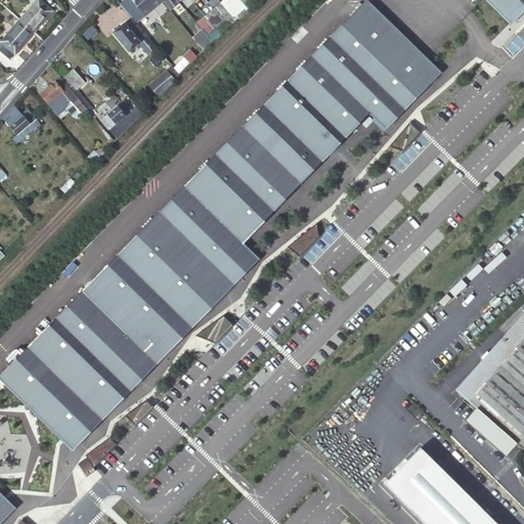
[(40,0),(37,0),(20,19),(34,32),(52,10),(40,0)]
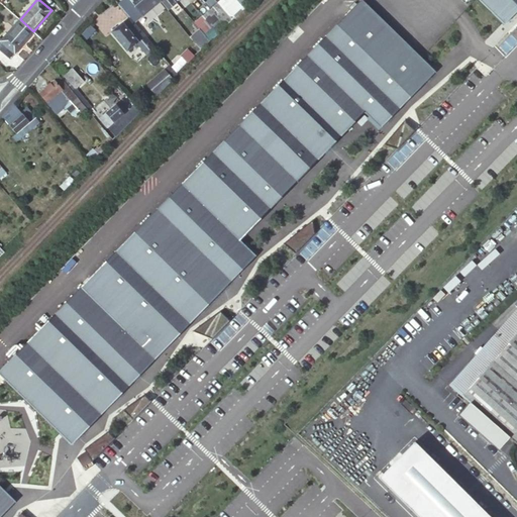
[(121,0),(118,3),(130,17),(148,3),(144,0),(121,0)]
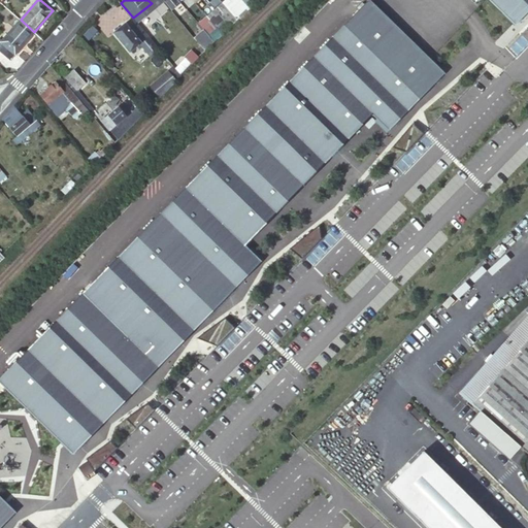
[(162,0),(170,9),(179,2),(177,0),(162,0)]
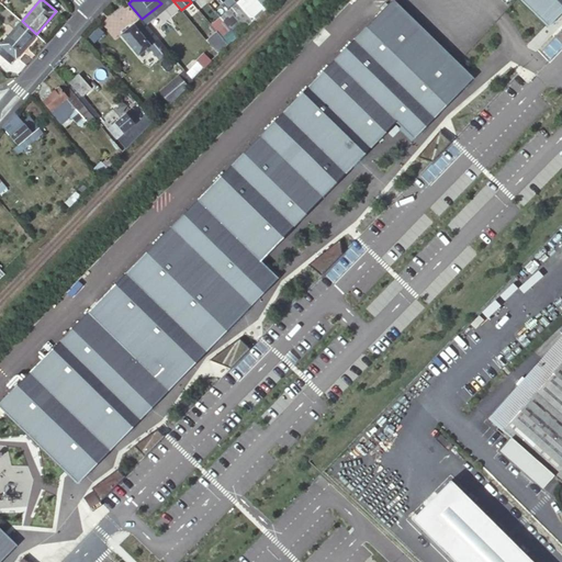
[(249,14),(261,4),(257,0),(239,0),(237,1),(243,7),(239,9),(248,19),(251,17),(249,14)]
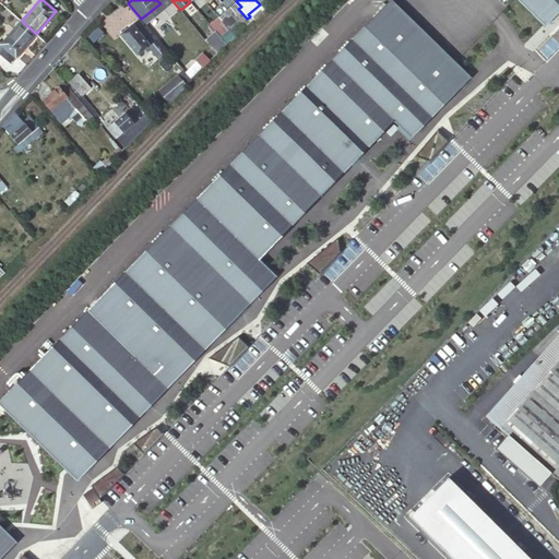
[(558,8),(558,0),(522,0),(545,22),(558,8)]
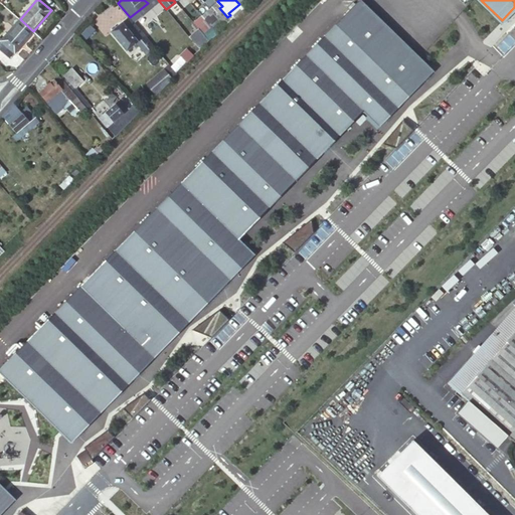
[(431,71),(358,1),(0,368),(0,369),(71,440),(79,432),(253,253),(239,239),(329,147),(363,112),(377,126),(431,71)]
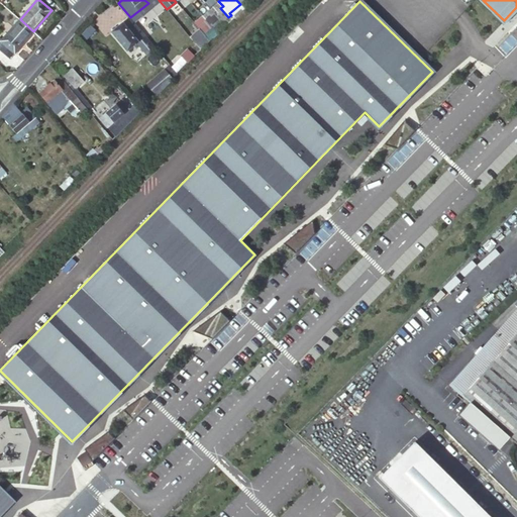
[(221,24),(228,17),(220,8),(223,6),(218,1),(208,10),(221,24)]
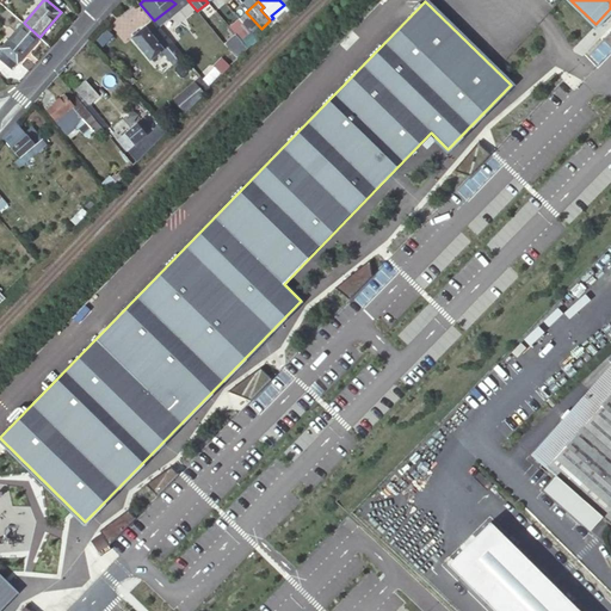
[(261,29),(246,12),(239,19),(253,36),(261,29)]
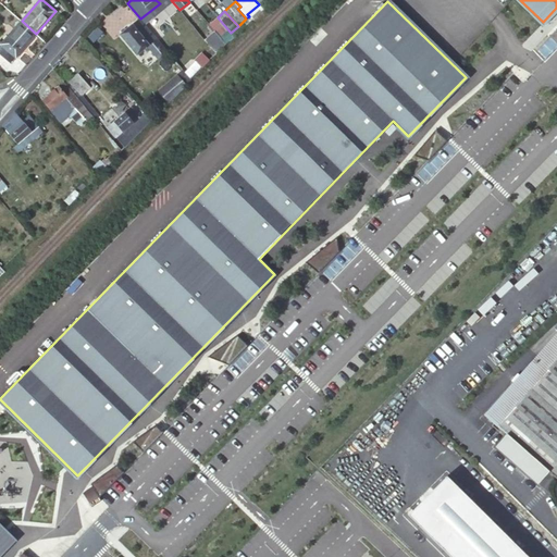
[(218,17),(208,25),(213,32),(221,40),(231,33),(218,17)]
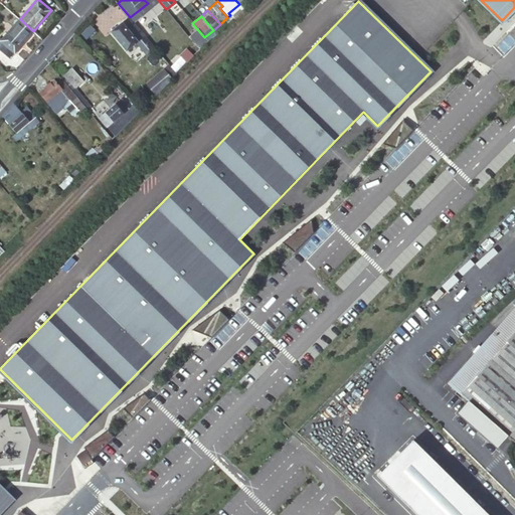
[(153,45),(130,17),(122,23),(122,22),(112,31),(128,50),(141,38),(149,48),(153,45)]
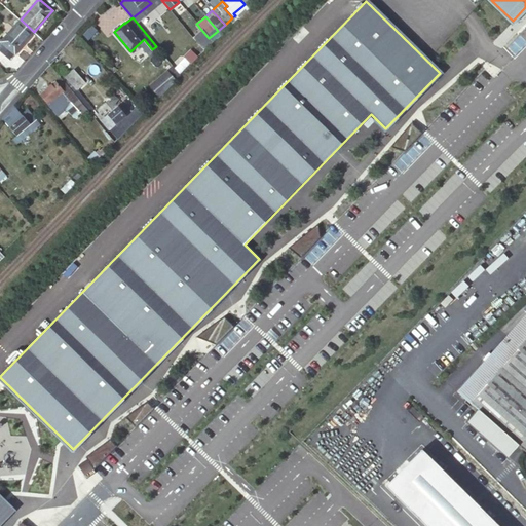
[(34,32),(21,20),(2,41),(0,39),(0,51),(9,60),(34,32)]
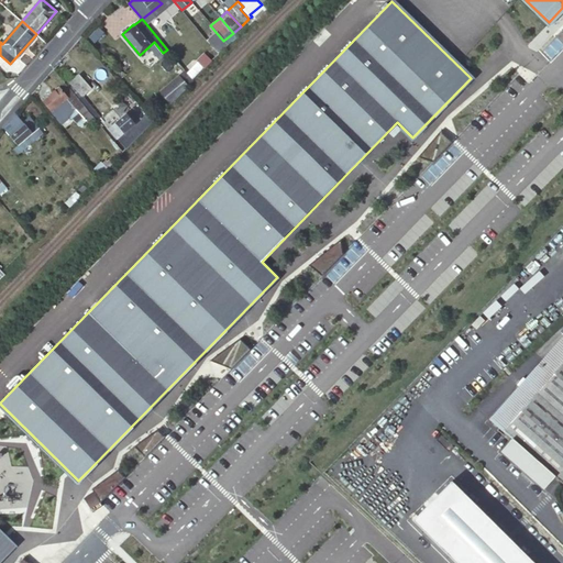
[(200,33),(206,40),(218,54),(227,46),(223,41),(216,32),(210,25),(200,33)]
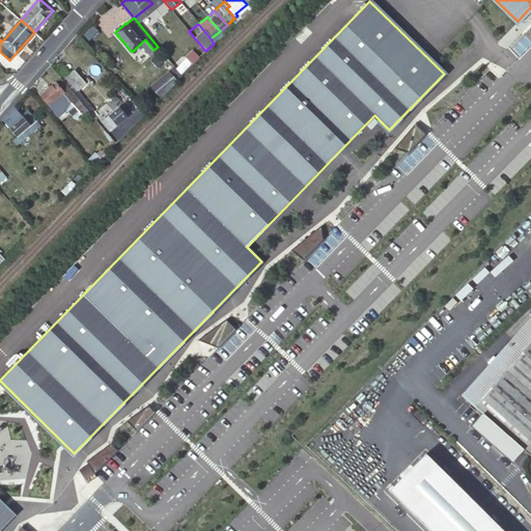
[(193,64),(199,58),(194,52),(188,58),(193,64)]
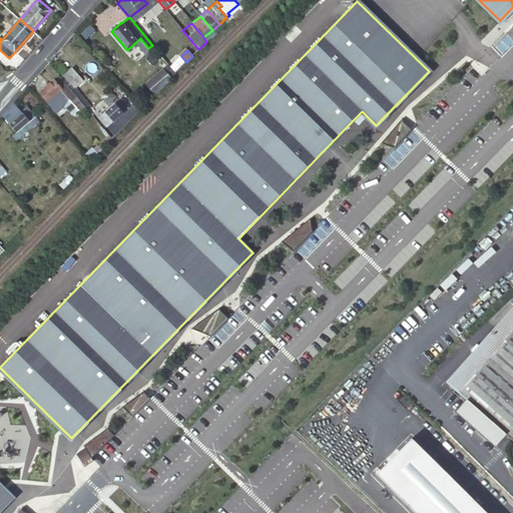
[(155,94),(176,73),(168,63),(161,68),(163,70),(146,84),(155,94)]
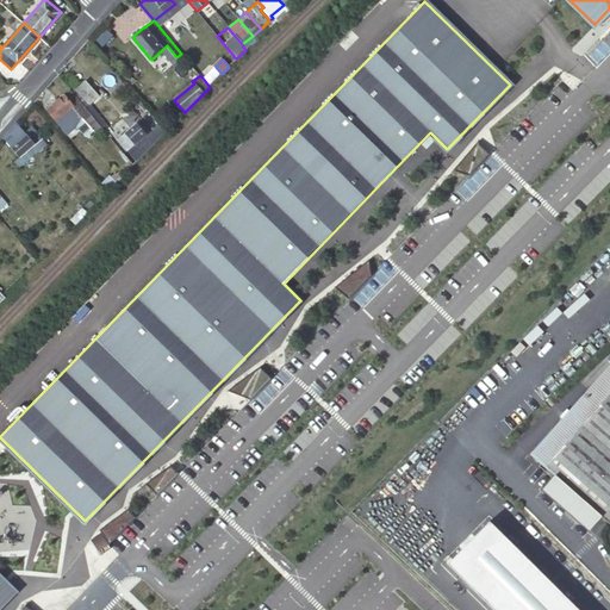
[(89,103),(99,94),(87,80),(78,88),(89,103)]
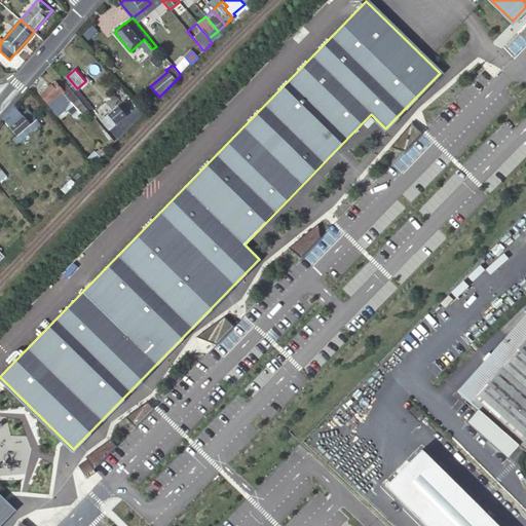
[(86,109),(61,77),(40,95),(53,111),(63,104),(67,109),(75,118),(86,109)]
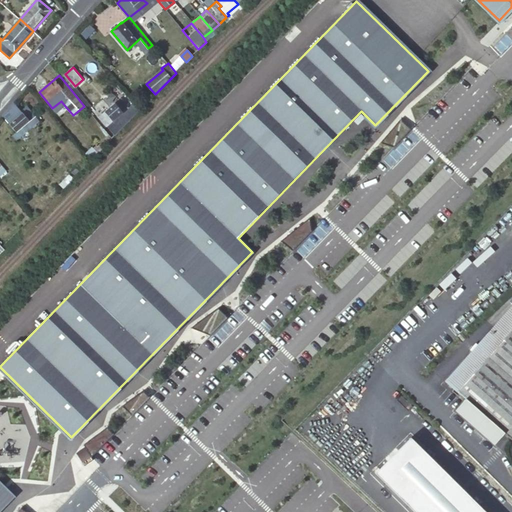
[(126,111),(129,108),(121,98),(98,117),(107,127),(118,118),(120,121),(128,114),(126,111)]
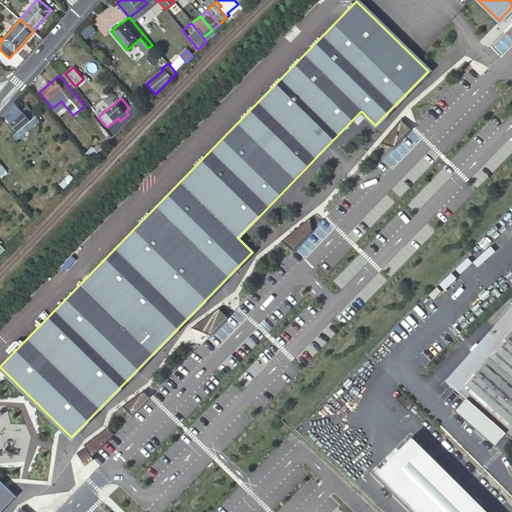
[(56,113),(65,106),(61,101),(52,108),(56,113)]
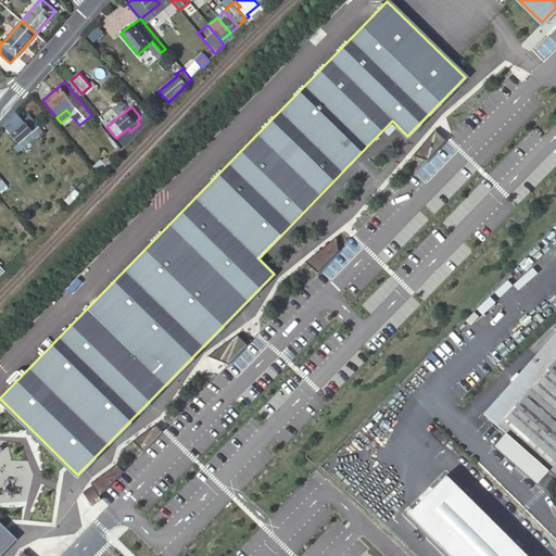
[(26,124),(15,112),(3,126),(17,144),(13,148),(17,152),(42,130),(33,118),(26,124)]
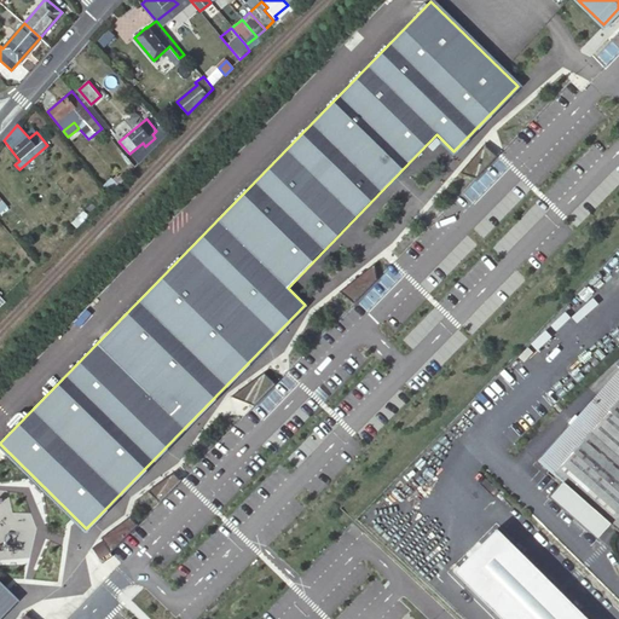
[(0,194),(0,215),(11,207),(0,194)]
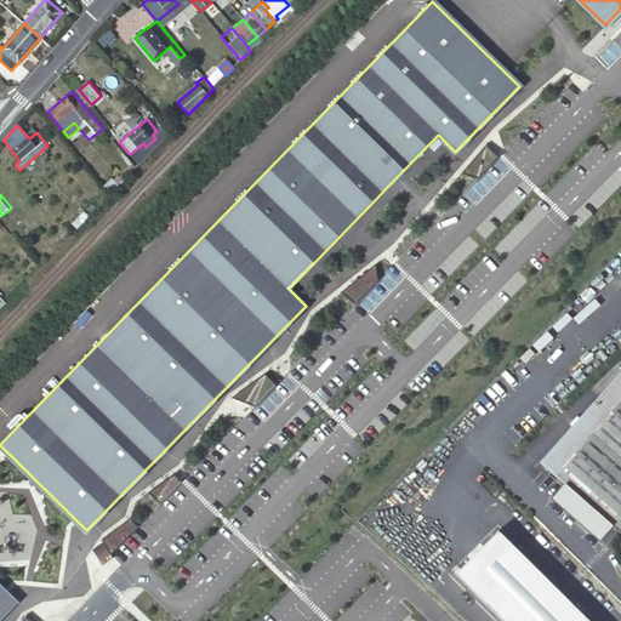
[(379,280),(377,265),(340,292),(354,305),(359,301),(365,294),(372,286),(379,280)]
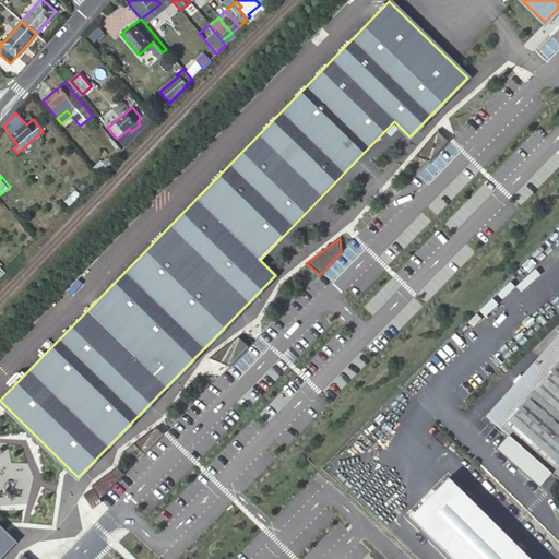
[(238,335),(207,358),(229,367),(234,363),(240,356),(247,349),(249,346),(238,335)]
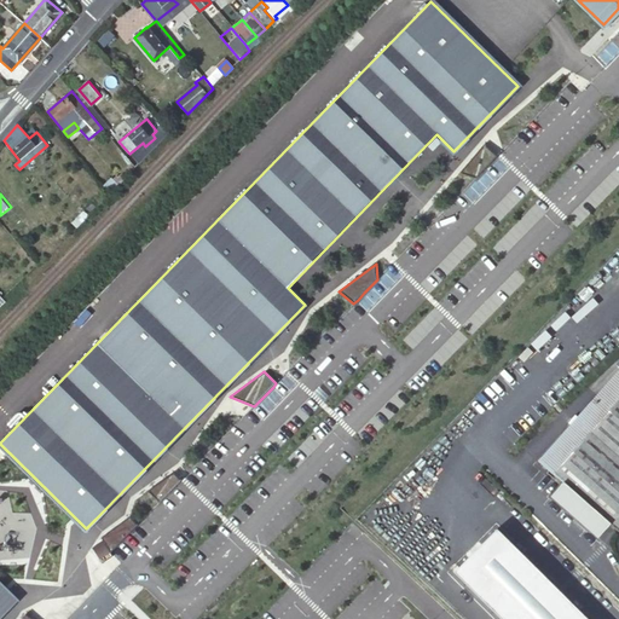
[(618,371),(541,462),(563,482),(550,497),(599,538),(611,524),(618,531),(618,371)]
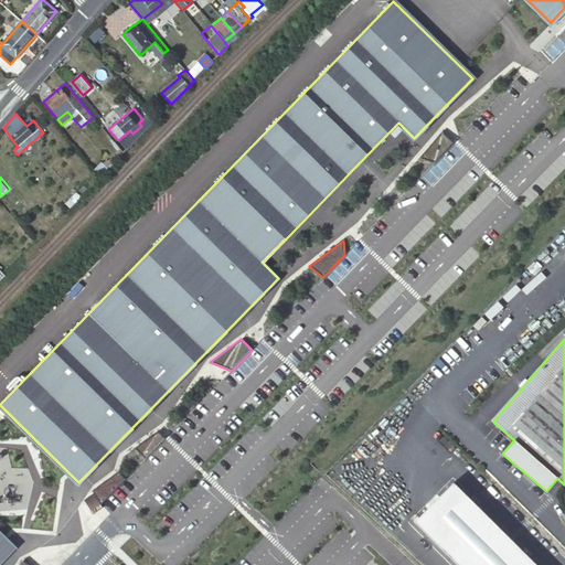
[(118,471),(92,491),(100,504),(102,503),(106,499),(112,493),(116,488),(121,483),(126,479),(118,471)]
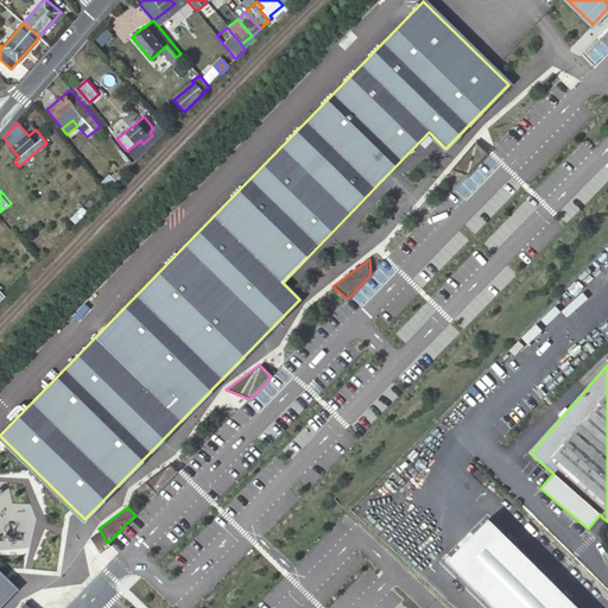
[(576,607),(487,519),(445,562),(492,607),(576,607)]
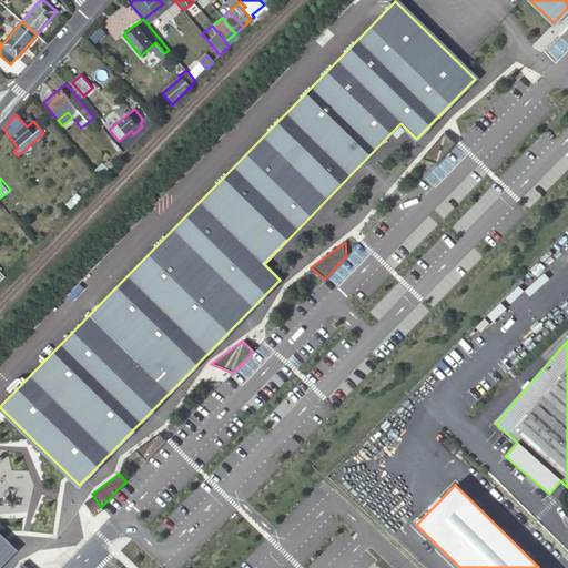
[(0,565),(13,551),(0,538),(0,565)]
